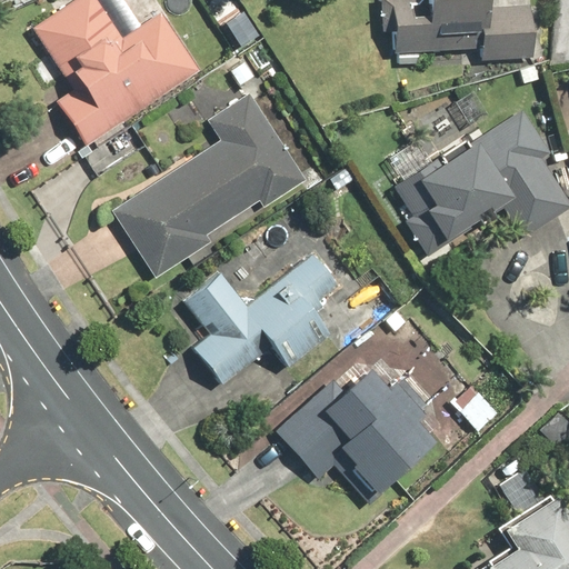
[(57,105),(86,148),(201,69),(163,13),(125,40),(97,0),(76,0),(36,27),(78,90),(57,105)]
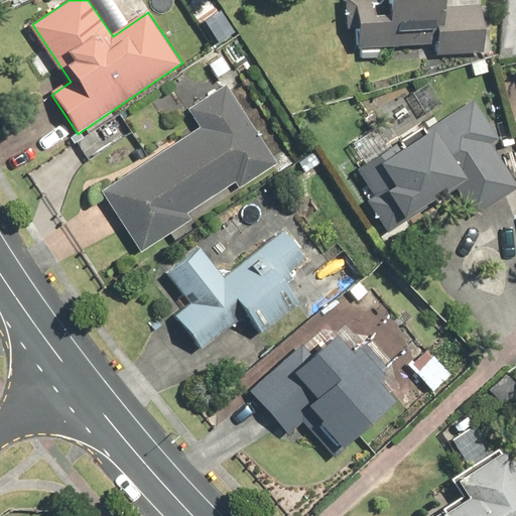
[(210,0),(186,0),(198,18),(215,7),(210,0)]
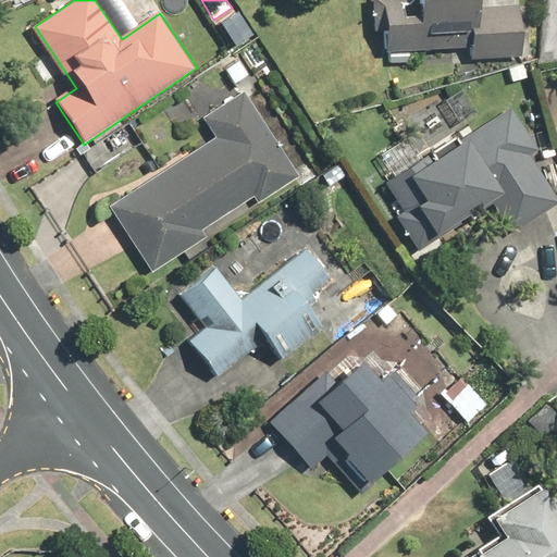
[(375,0),(384,13),(386,51),(469,46),(470,61),(525,58),(521,2),(480,4),(480,0),(375,0)]
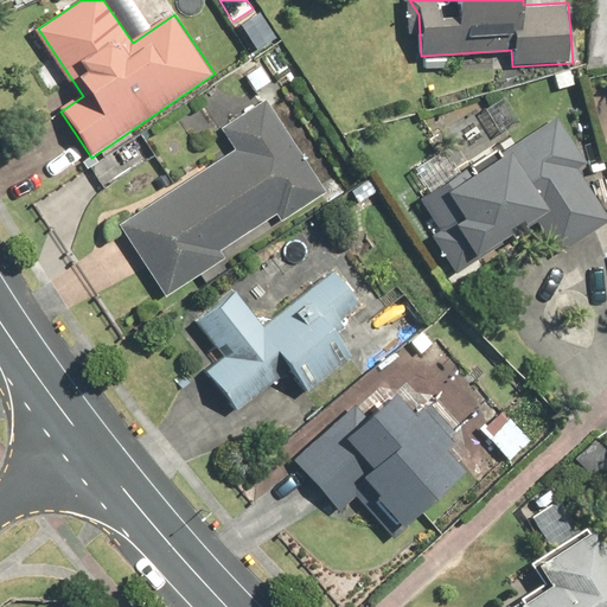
[(509,96),(464,119),(478,146),(522,123),(509,96)]
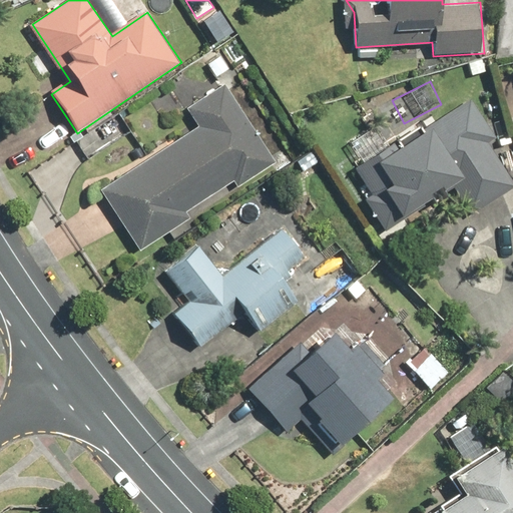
[(234,180),(237,185),(277,160),(237,101),(225,83),(187,108),(199,126),(102,189),(141,248),(193,215),(189,209),(234,180)]
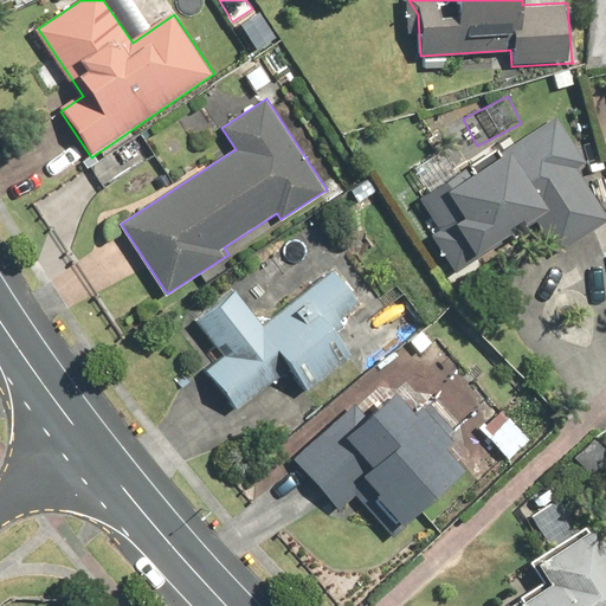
[(469,216),(456,225),(478,257),(513,234),(520,245),(542,230),(560,256),(605,224),(605,214),(577,172),(590,163),(556,115),(505,150),(507,152),(451,191),(469,216)]
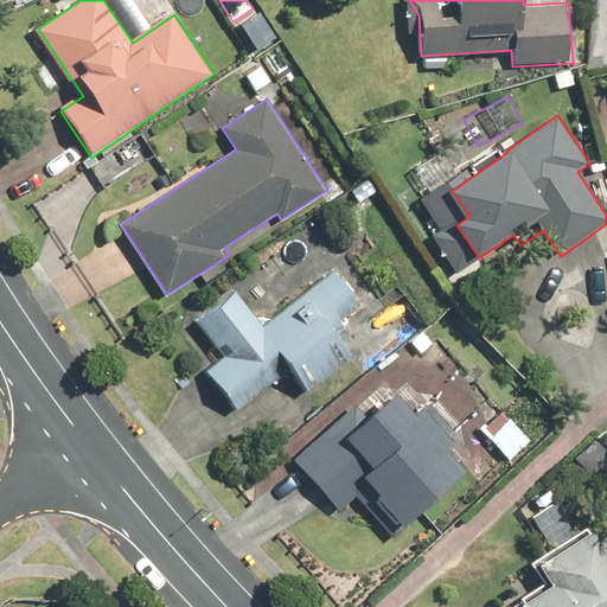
[(146,135),(90,168),(102,189),(158,157),(146,135)]
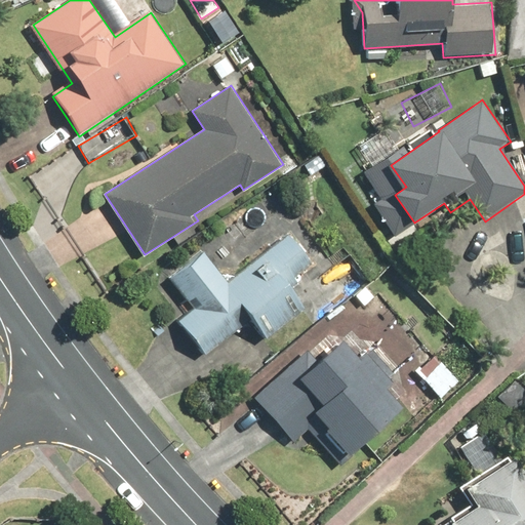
[(180,320),(206,355),(251,321),(267,341),(308,310),(289,285),(316,265),(291,232),(227,280),(206,252),(174,276),(198,307),(180,320)]
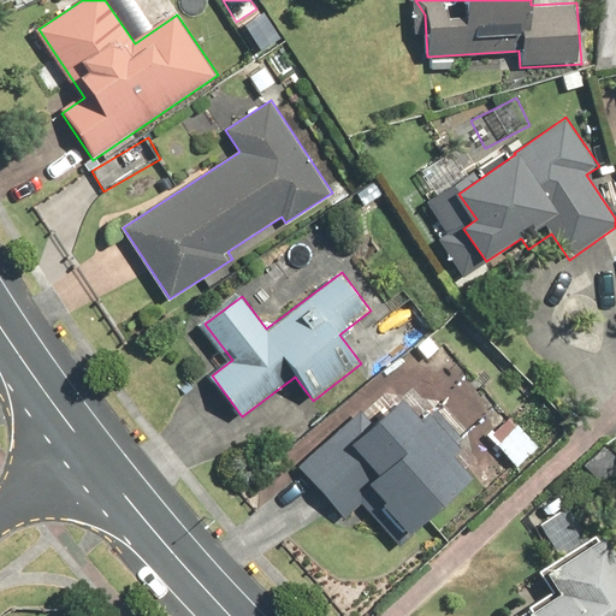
[(365,413),(300,467),(347,522),(365,507),(398,548),(477,483),(455,457),(469,445),(438,408),(425,420),(408,401),(377,427),(365,413)]
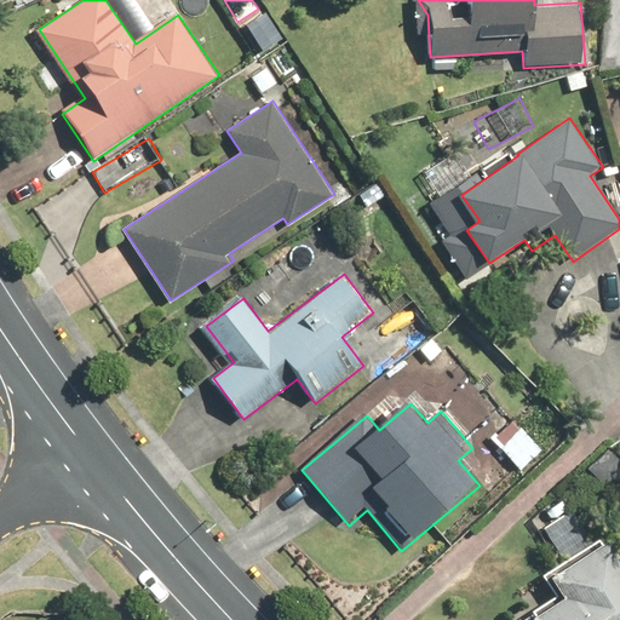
[(532,610),(535,616),(529,619),(619,619),(619,549),(614,540),(604,547),(600,539),(541,577),(554,596),(532,610)]
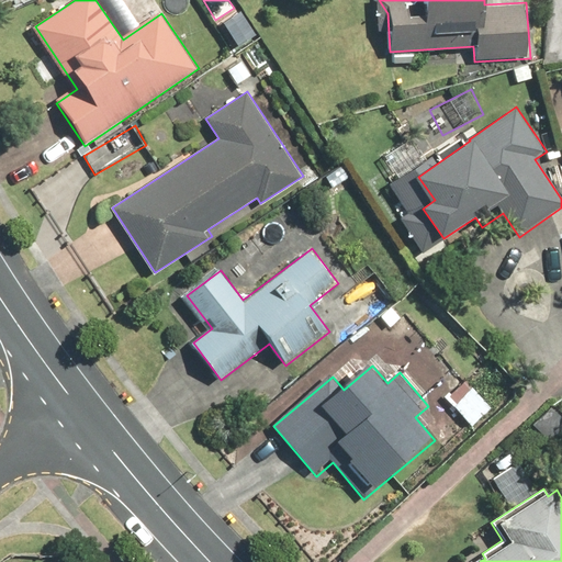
All buildings are outlined.
